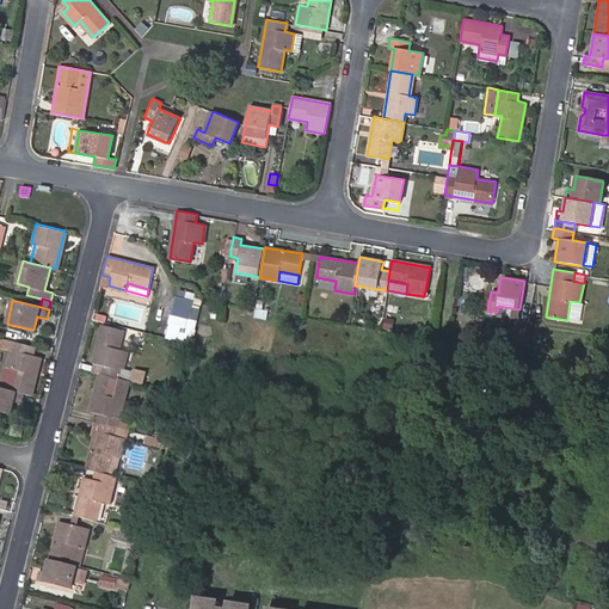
[(579,302),(570,301),(567,320),(576,321),(579,302)]
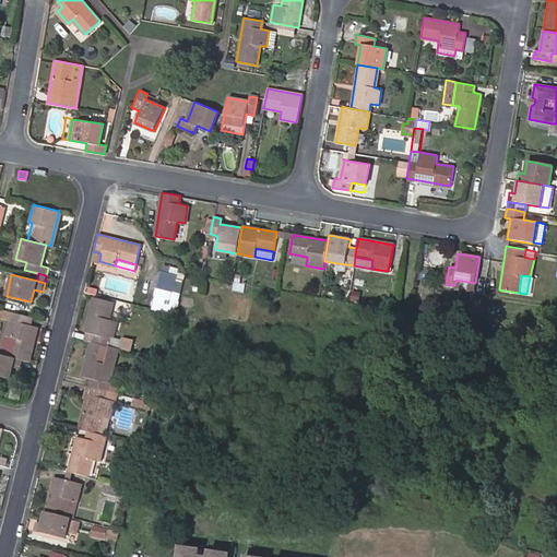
[(230,289),(241,289),(241,281),(230,281),(230,289)]
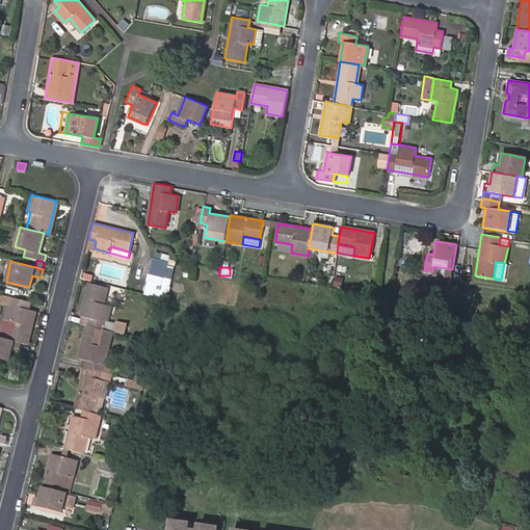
[(164,274),(157,272),(155,281),(162,282),(164,274)]
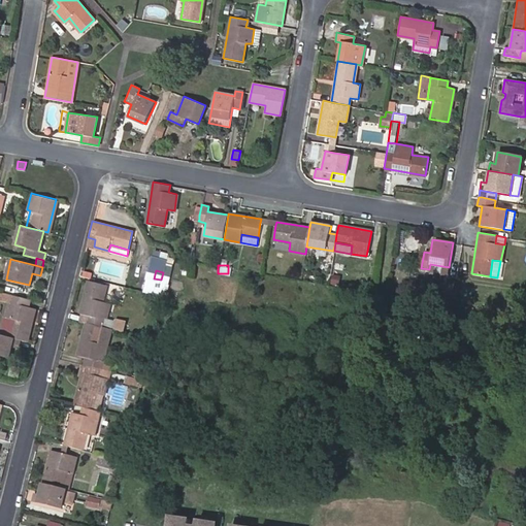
[(86,322),(104,326),(109,302),(102,301),(106,285),(89,281),(80,313),(88,315),(86,322)]
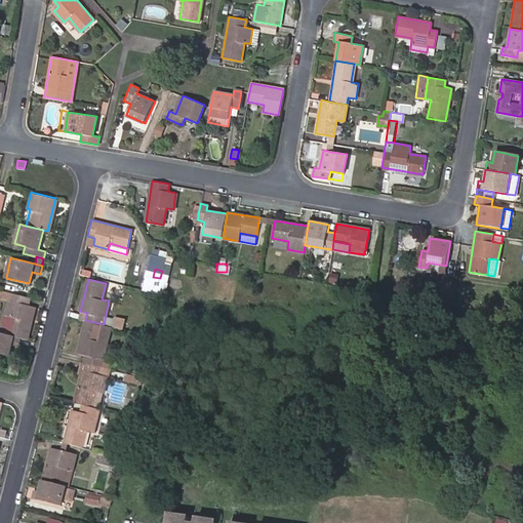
[(12,292),(0,289),(0,297),(10,299),(12,292)]
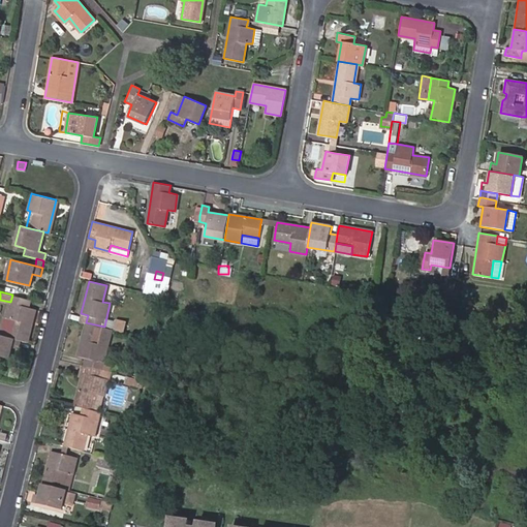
[(21,340),(26,341),(34,308),(29,307),(31,299),(12,295),(10,302),(7,317),(12,318),(8,337),(21,340)]
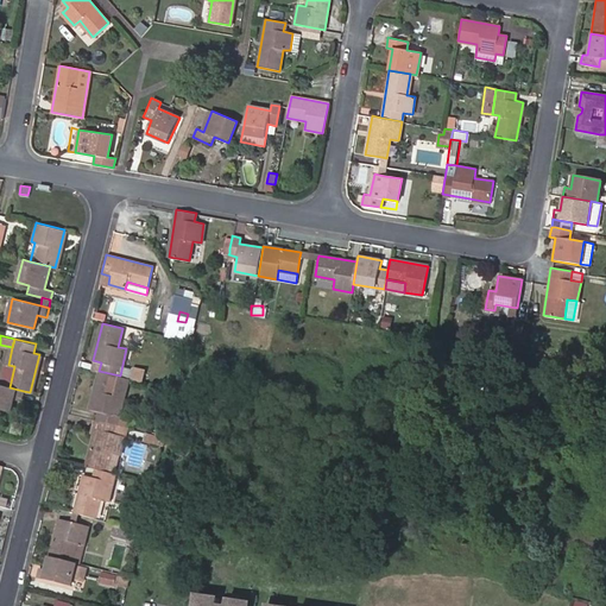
[(93,360),(90,368),(99,371),(101,363),(93,360)]
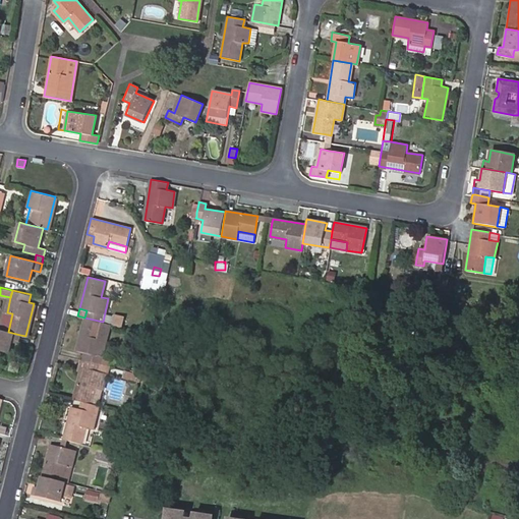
[(0,329),(8,332),(12,313),(7,312),(3,311),(0,325),(0,329)]
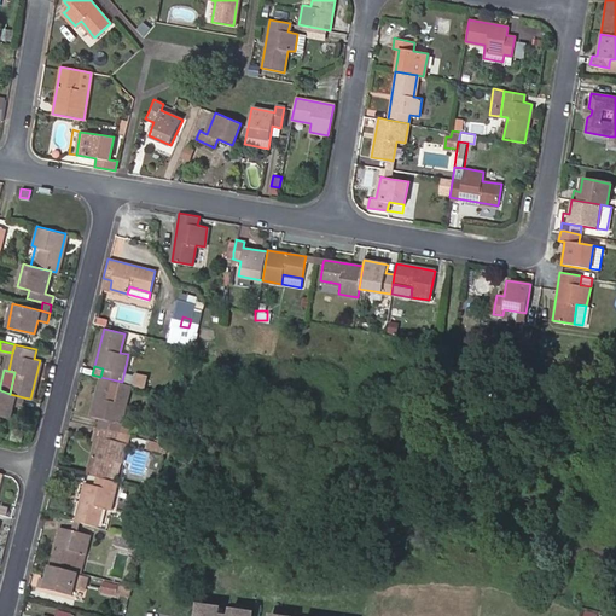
[(134,376),(132,385),(143,388),(146,375),(135,372),(134,376)]
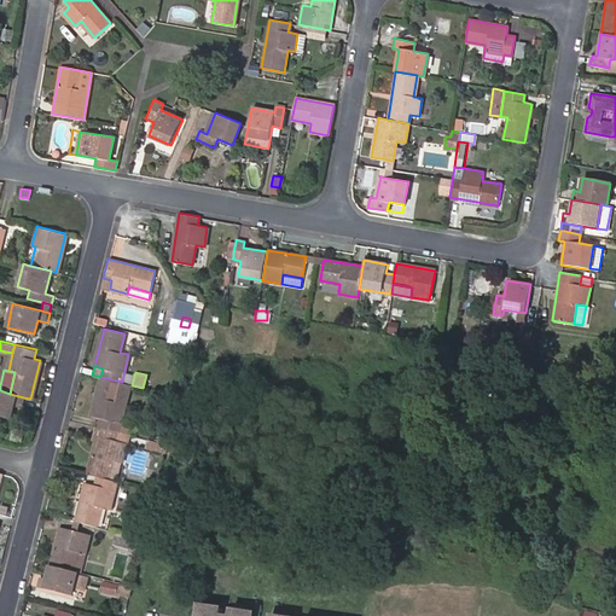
[(134,376),(125,373),(122,382),(129,384),(132,385),(134,376)]
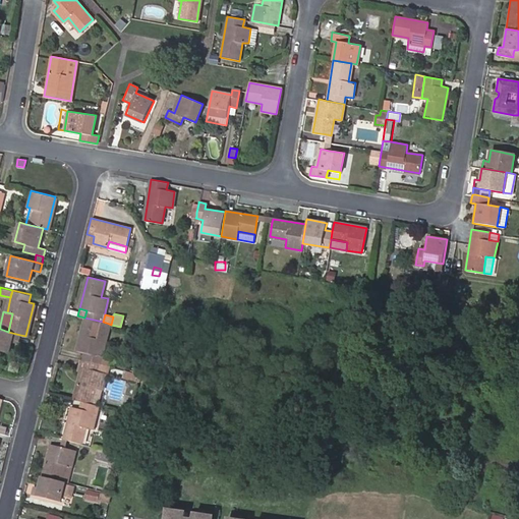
[(99,339),(103,322),(84,318),(76,350),(85,352),(83,359),(100,363),(108,366),(110,358),(102,355),(105,341),(99,339)]
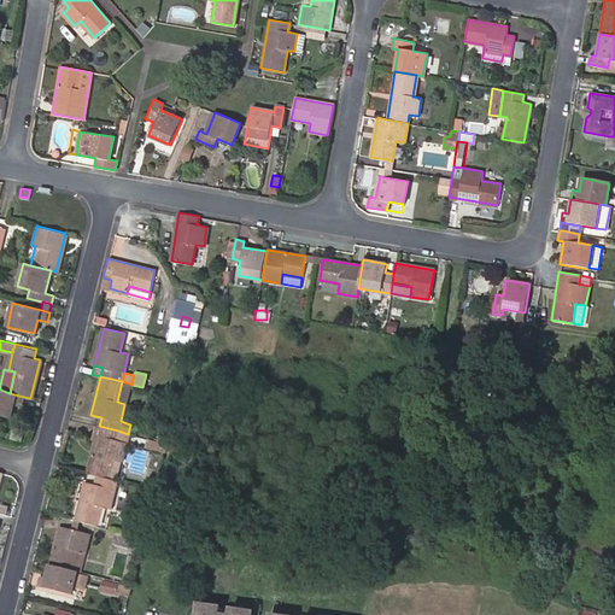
[(129,384),(122,381),(117,402),(124,404),(129,384)]
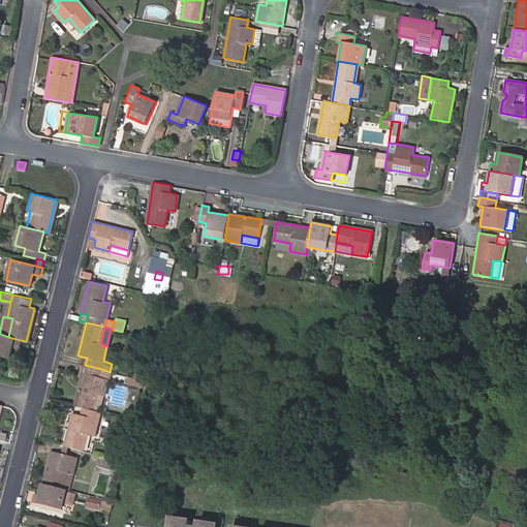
[(19,348),(21,340),(8,337),(0,334),(0,355),(8,358),(11,346),(19,348)]
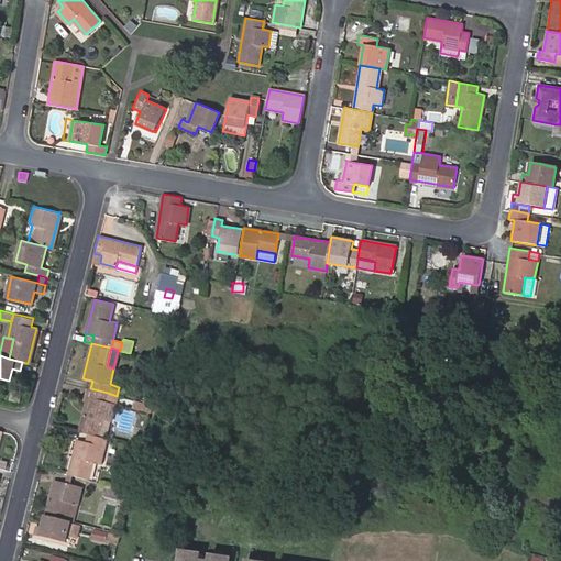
[(147,385),(143,403),(145,403),(151,405),(156,387),(147,385)]
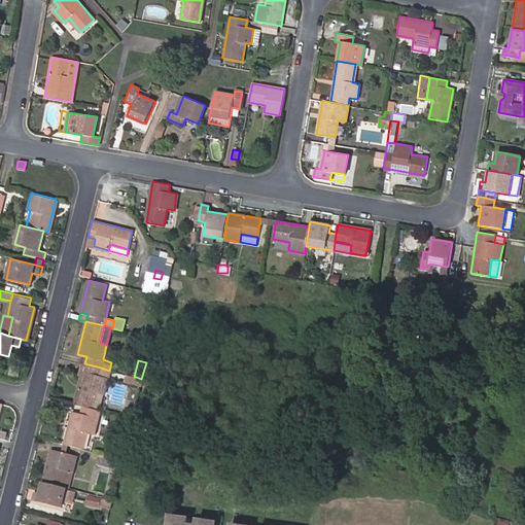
[(83,406),(93,409),(97,392),(103,393),(109,371),(101,368),(84,363),(81,376),(74,404),(83,406)]
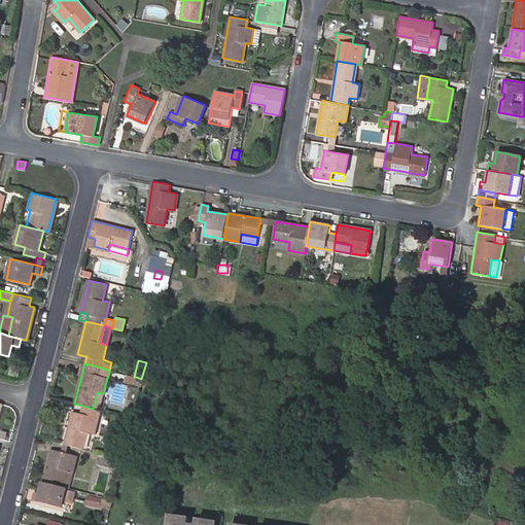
[(10,365),(8,374),(18,376),(20,368),(10,365)]
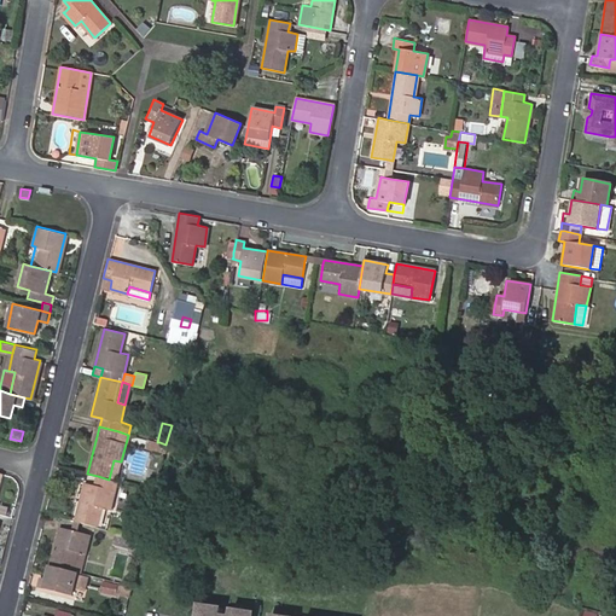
[(156,442),(147,439),(145,448),(154,451),(156,442)]
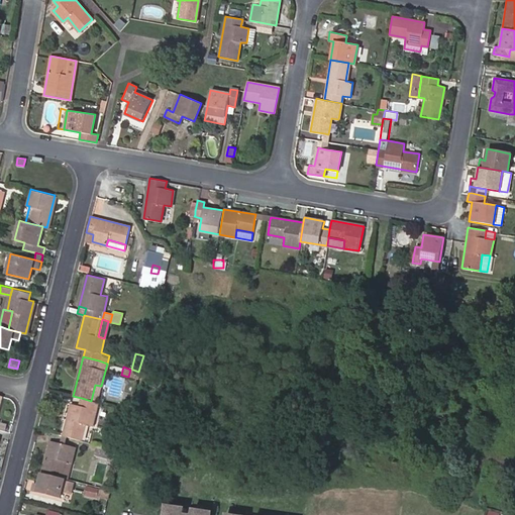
[(130,370),(128,377),(136,379),(138,372),(133,370),(131,370),(130,370)]
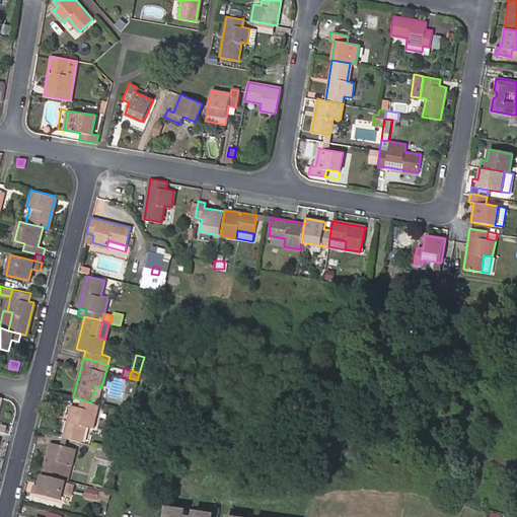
[(91,429),(97,403),(91,402),(82,399),(80,408),(71,404),(64,437),(67,438),(81,442),(85,428),(91,429)]
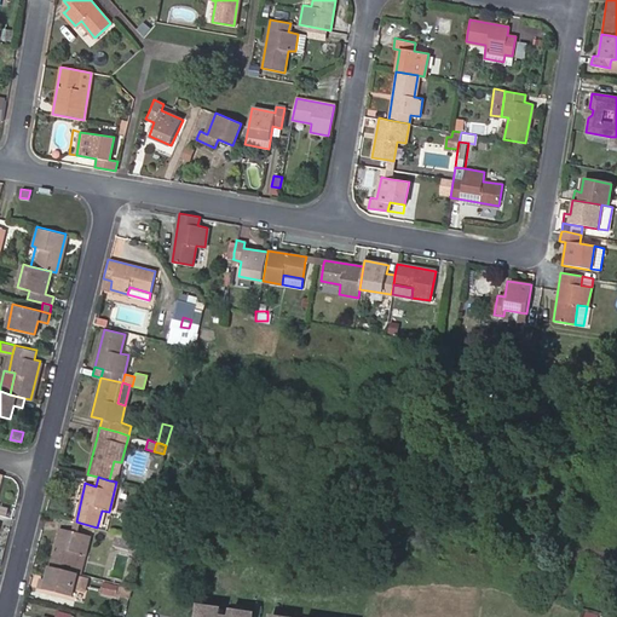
[(130,535),(140,537),(144,526),(132,523),(130,535)]
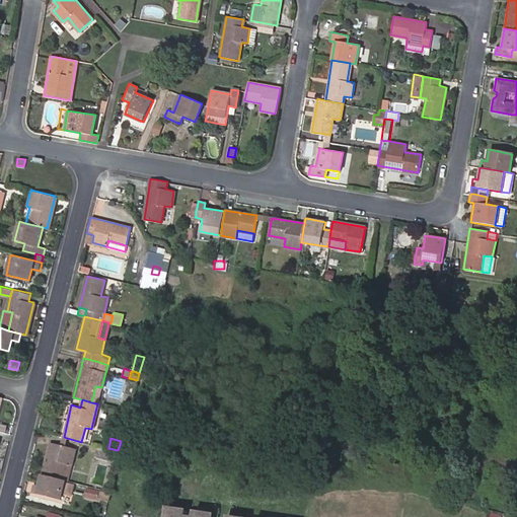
[(51,442),(42,473),(60,478),(64,462),(71,464),(75,448),(65,446),(62,445),(51,442)]
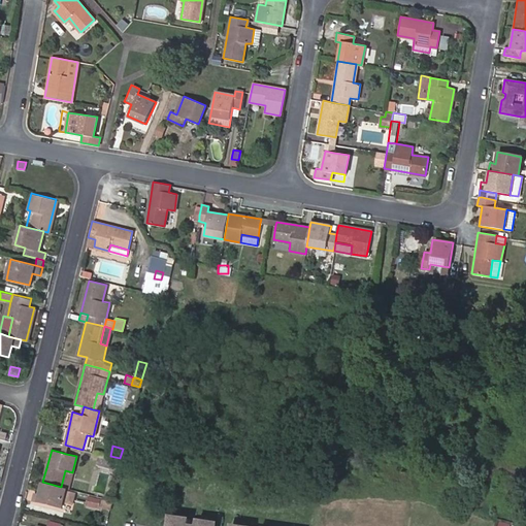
[(97,464),(114,468),(117,458),(99,454),(97,464)]
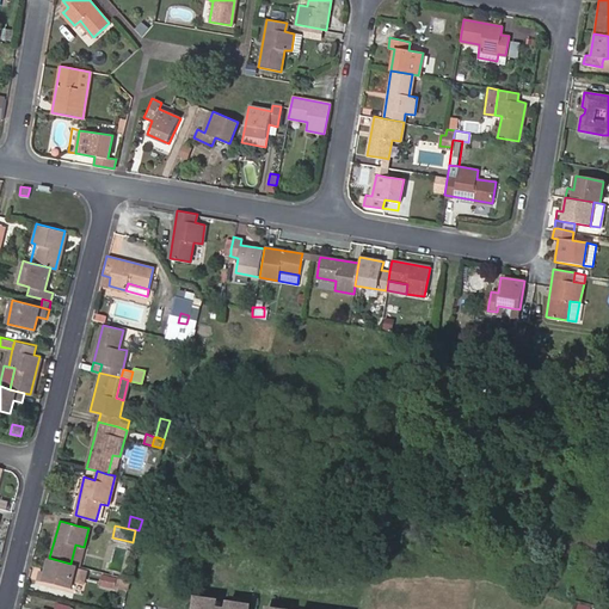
[(84,547),(75,545),(71,564),(77,565),(79,566),(84,547)]
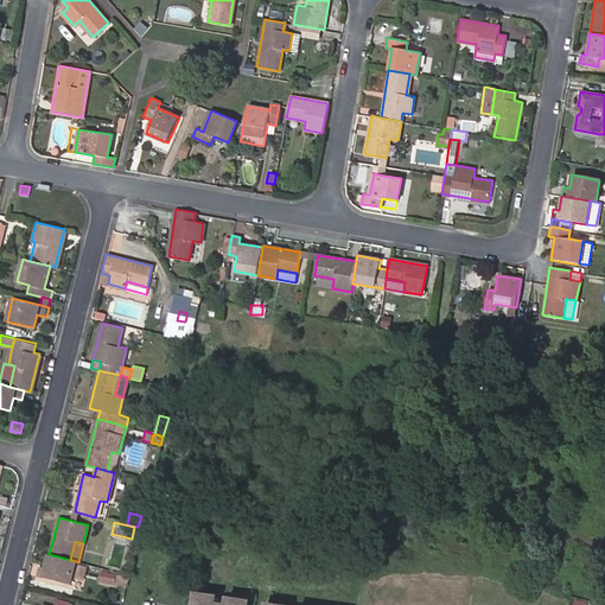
[(70,584),(76,561),(70,560),(49,554),(45,570),(38,567),(36,575),(70,584)]
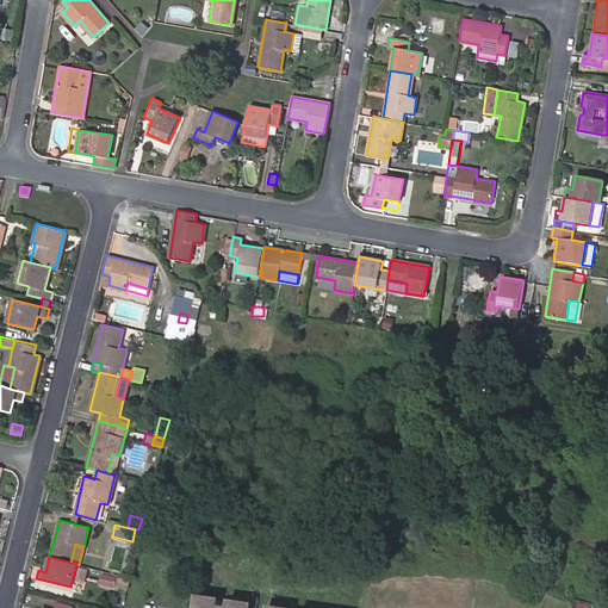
[(129,581),(101,574),(99,582),(126,589),(129,581)]
